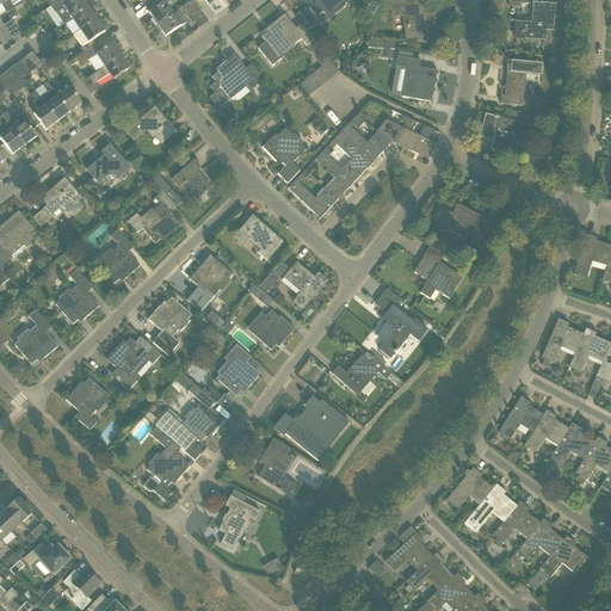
[(14,8),(13,10),(7,0),(0,0),(0,2),(1,5),(11,20),(18,16),(14,8)]
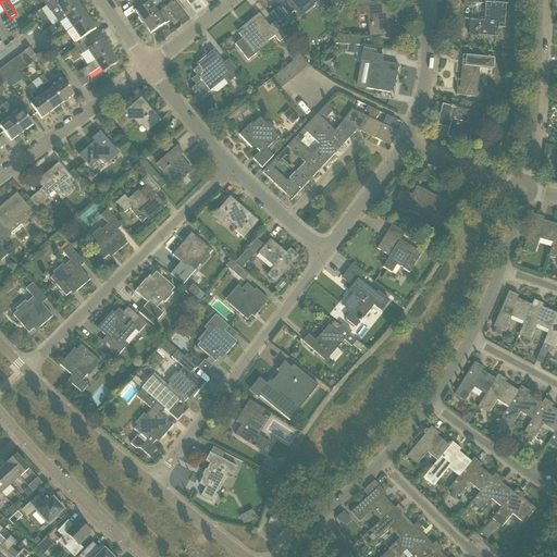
[(81,7),(75,0),(54,0),(47,5),(50,12),(51,12),(58,22),(65,17),(81,7)]
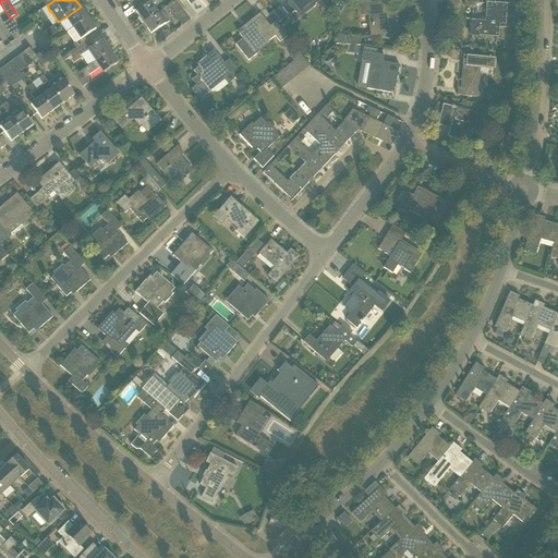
[(136,12),(144,23),(162,11),(162,9),(157,12),(154,8),(160,2),(158,0),(142,0),(141,1),(145,7),(136,12)]
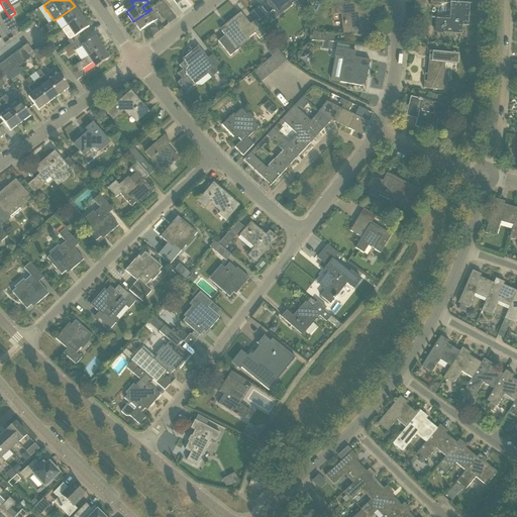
[(266,0),(278,14),(296,0),(298,2),(300,0),(266,0)]
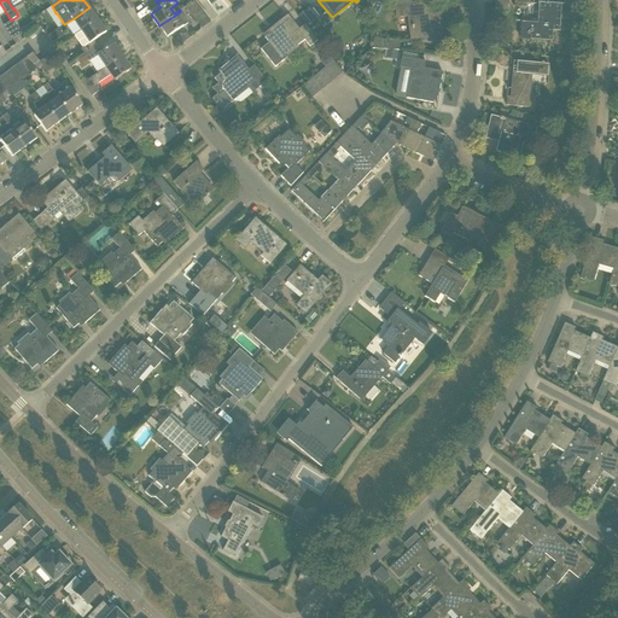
[(410,0),(392,0),(394,5),(395,5),(396,18),(412,16),(414,40),(443,36),(439,0),(410,4),(410,0)]
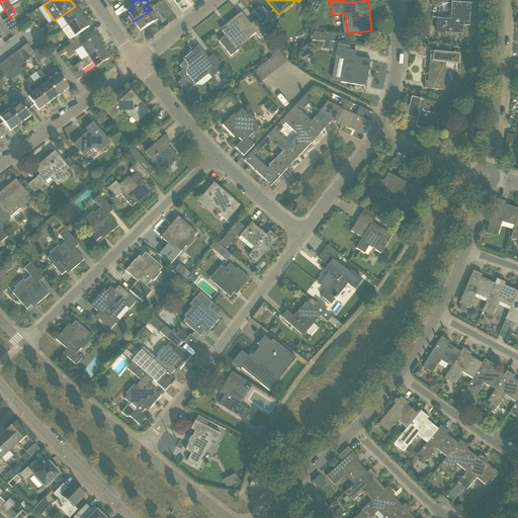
[(163,1),(158,5),(156,6),(163,16),(170,11),(163,1)]
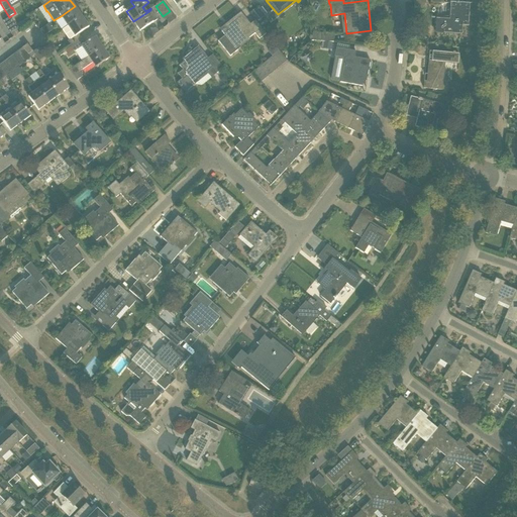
[(468,22),(469,4),(453,3),(452,20),(437,19),(436,32),(461,34),(461,21),(468,22)]
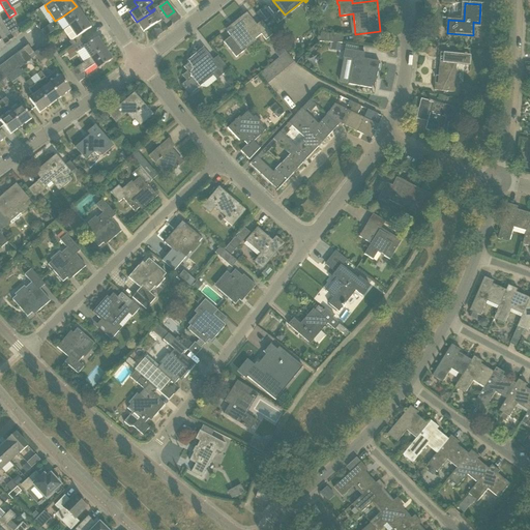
[(62,17),(69,27),(84,18),(77,6),(62,17)]
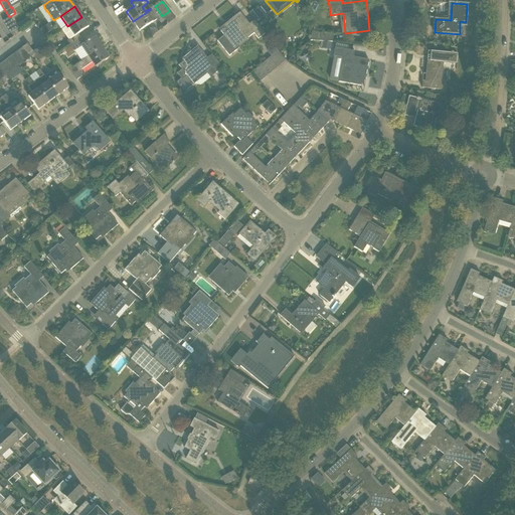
[(262,16),(254,8),(248,13),(254,21),(262,16)]
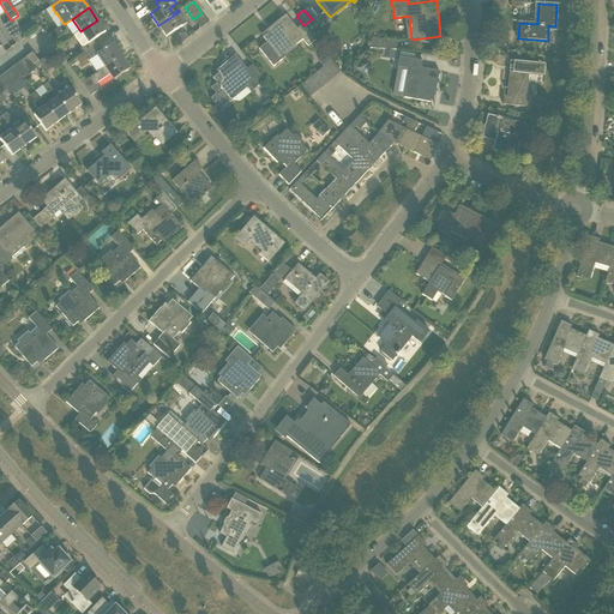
[(187,23),(180,13),(179,12),(158,25),(166,37),(187,23)]
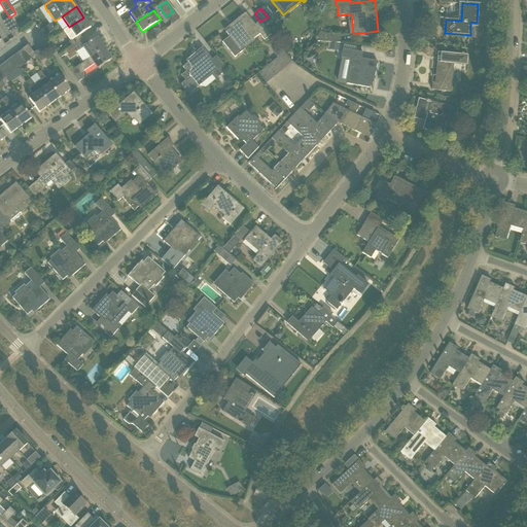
[(230,36),(222,42),(235,57),(241,51),(240,49),(259,34),(265,40),(271,35),(259,21),(255,25),(245,12),(232,24),(234,26),(225,32),(230,36)]
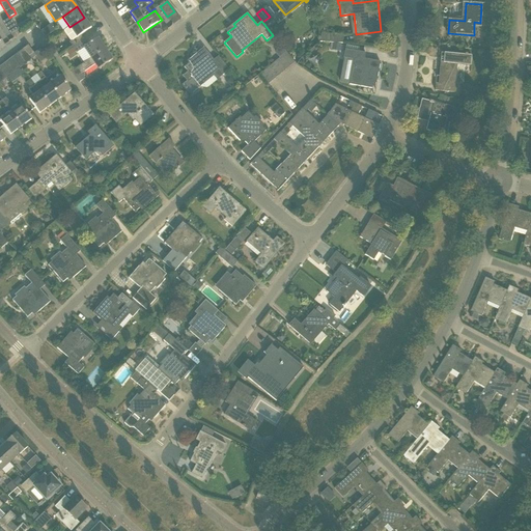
[(10,34),(17,30),(8,18),(2,22),(10,34)]
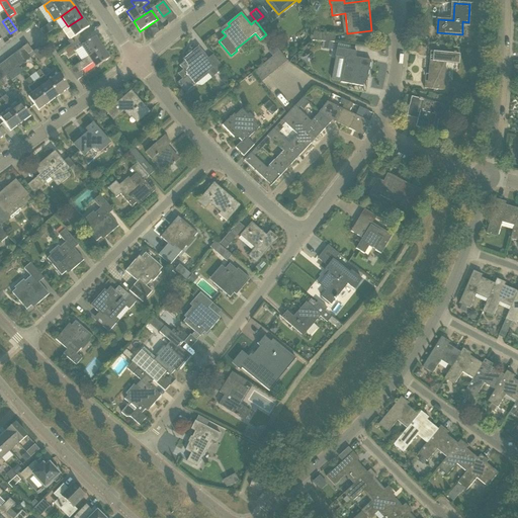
[(71,47),(82,38),(79,34),(89,27),(82,17),(68,26),(62,29),(69,40),(68,41),(71,47)]
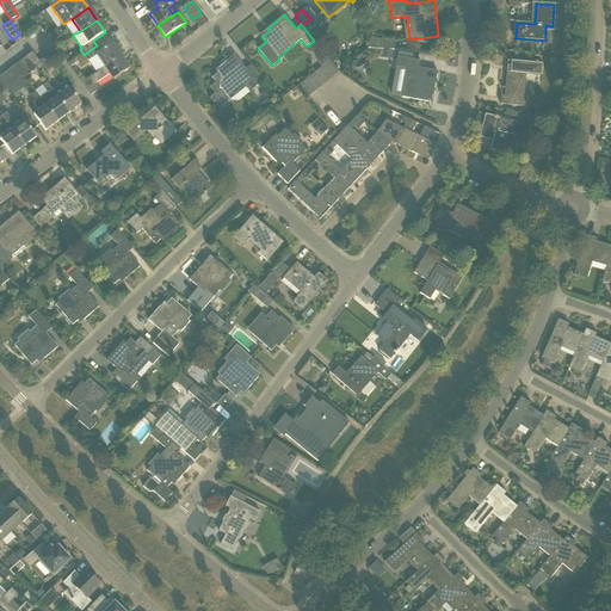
[(51,43),(62,36),(65,35),(60,28),(47,36),(51,43)]
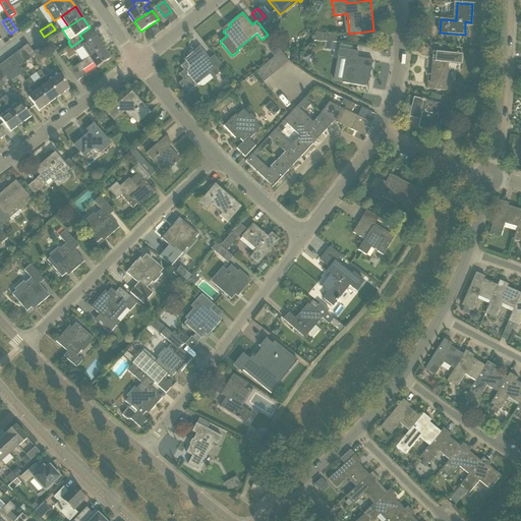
[(320,34),(320,42),(336,43),(337,35),(325,34),(320,34)]
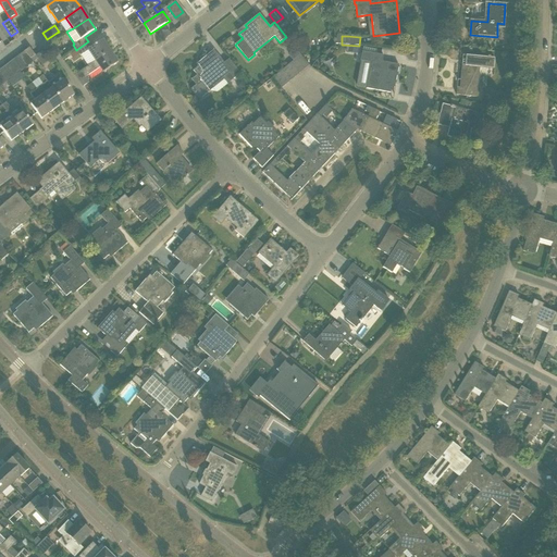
[(88,51),(95,61),(110,51),(102,40),(91,48),(88,41),(76,50),(81,56),(88,51)]
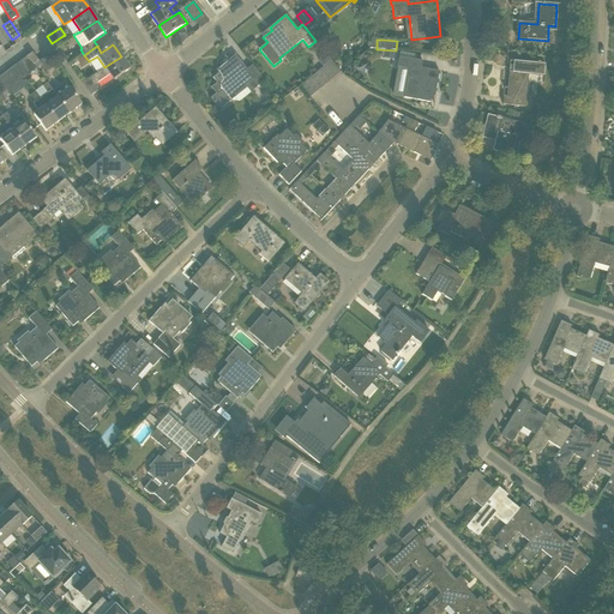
[(384,49),(384,58),(393,59),(395,50),(384,49)]
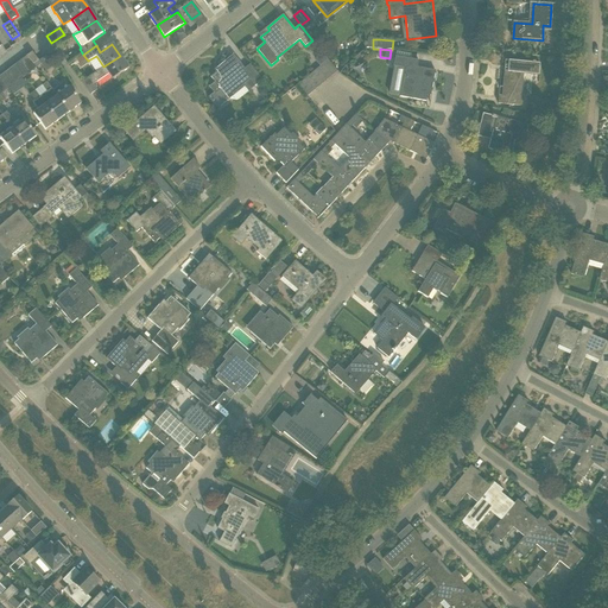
[(38,61),(32,52),(27,56),(33,64),(38,61)]
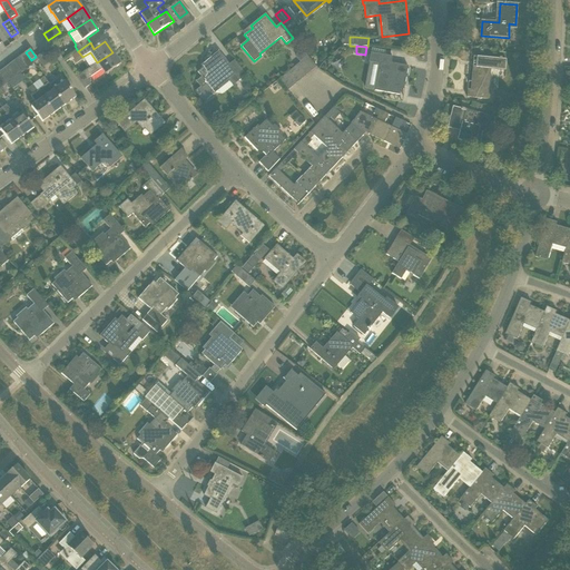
[(215,94),(214,91),(217,88),(218,90),(229,81),(227,80),(234,75),(239,80),(246,76),(234,60),(229,65),(218,51),(204,62),(206,66),(197,72),(202,77),(196,81),(200,87),(195,91),(204,102),(215,94)]
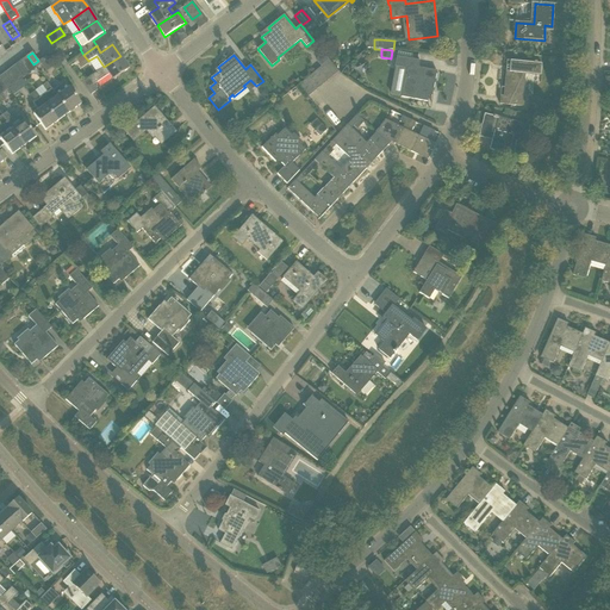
[(33,64),(27,56),(22,61),(30,73),(36,68),(42,64),(38,61),(33,64)]
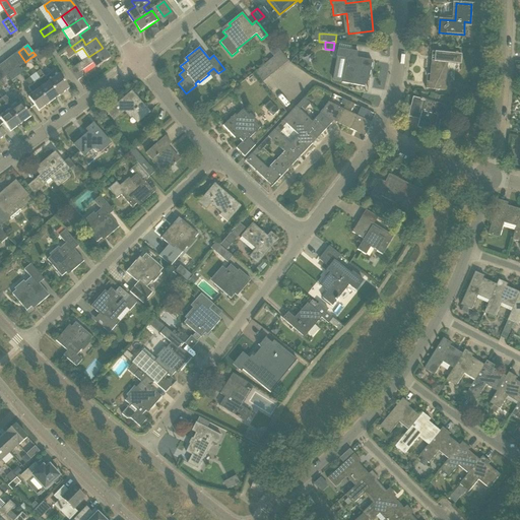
[(40,48),(35,51),(40,60),(45,57),(40,48)]
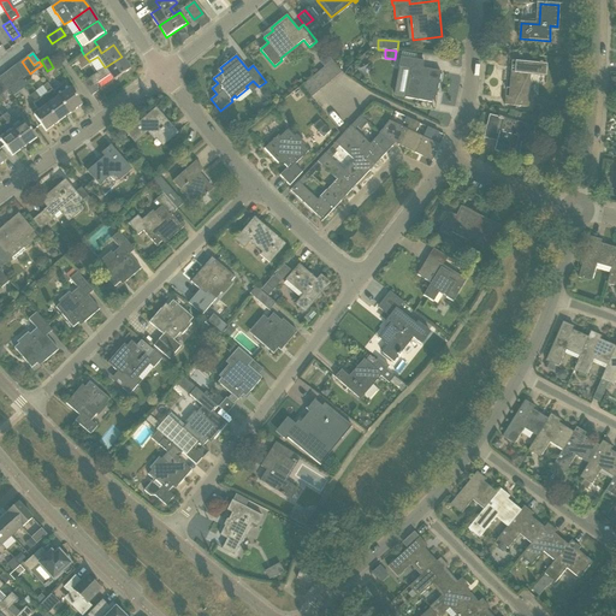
[(122,57),(105,67),(89,78),(83,83),(92,96),(99,92),(95,86),(102,81),(110,75),(114,81),(130,70),(122,57)]
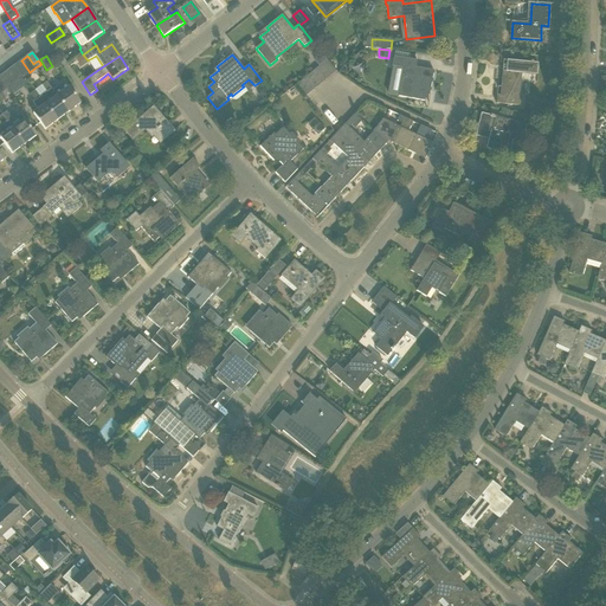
[(392,66),(404,69),(399,96),(425,101),(427,89),(430,90),(434,71),(417,68),(418,60),(394,57),(392,66)]
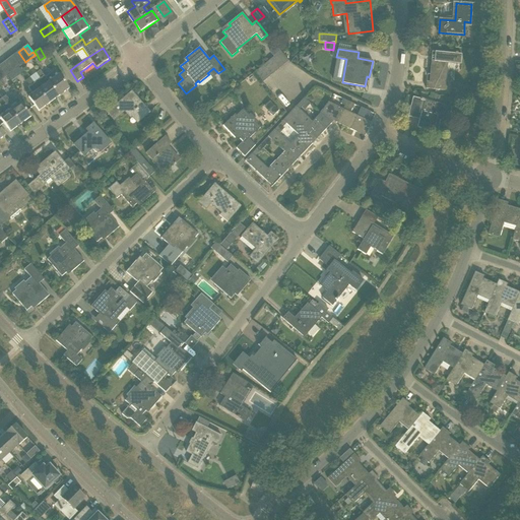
[(284,65),(288,61),(280,51),(276,55),(284,65)]
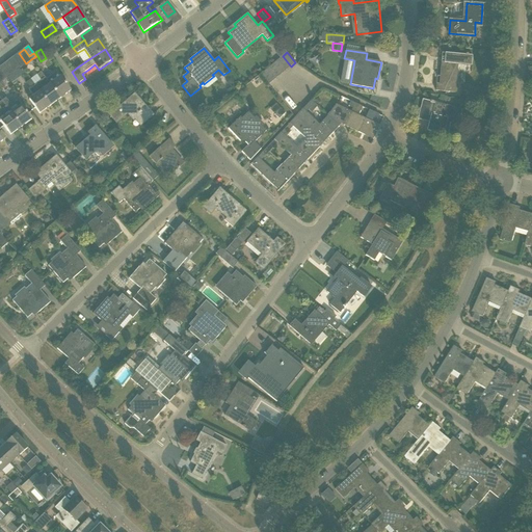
[(26,63),(19,53),(12,57),(21,68),(26,63)]
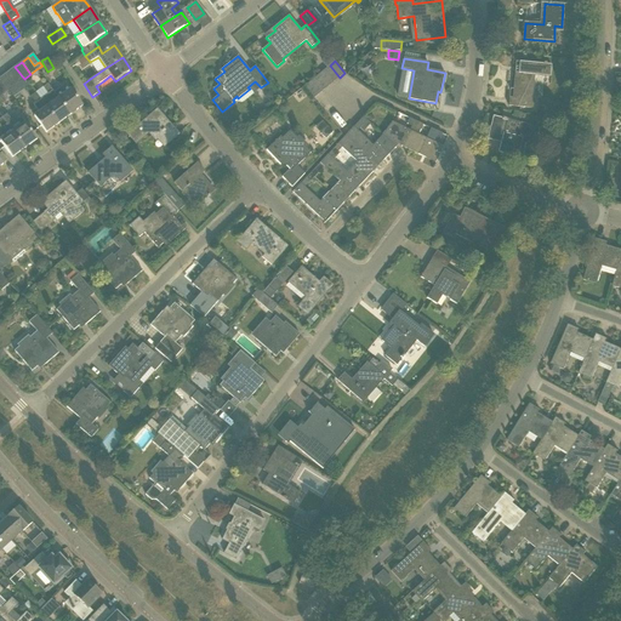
[(552,64),(519,62),(518,73),(516,73),(512,98),(510,97),(508,106),(534,108),(535,98),(533,98),(535,75),(551,77),(552,64)]
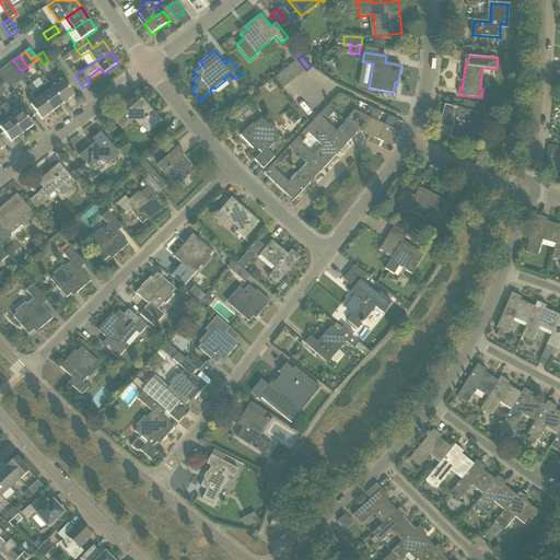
[(301,73),(306,70),(298,59),(292,62),(301,73)]
